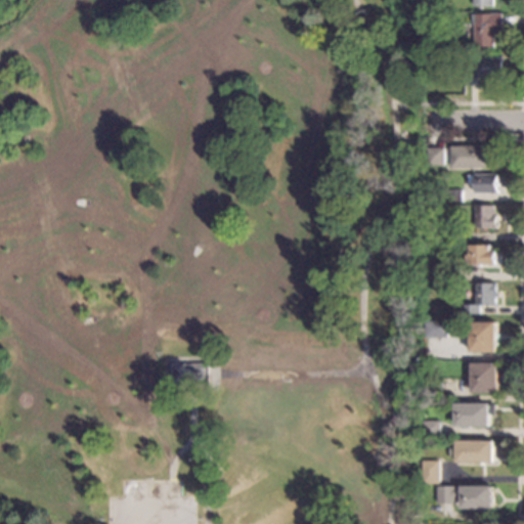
[(431,0),(431,8),(423,8),(423,0),(431,0)]
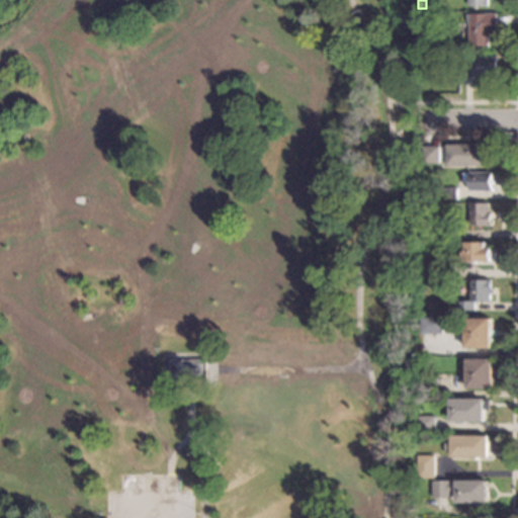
[(497,33),(494,33),(489,37),(489,47),(469,47),(469,23),(467,23),(467,14),(497,13),(497,33)]
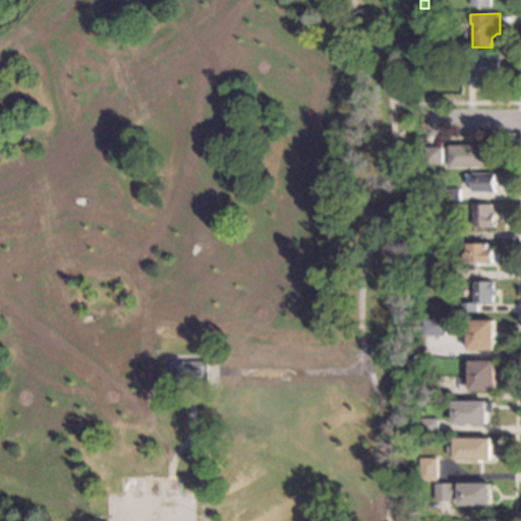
[(500,78),(475,78),(475,84),(461,84),(461,69),(473,69),(473,58),(500,58),(500,78)]
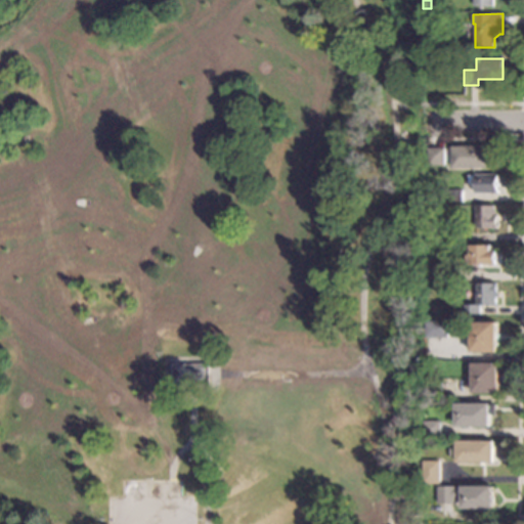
[(500,168),(451,168),(450,146),(500,146),(500,168)]
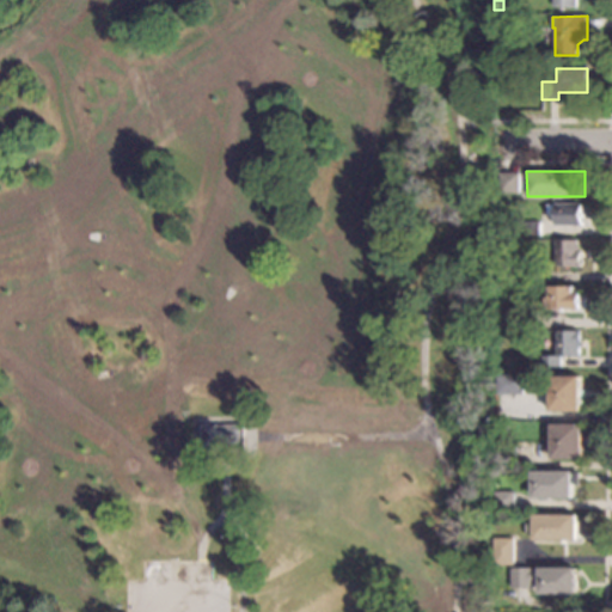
[(518,193),(499,193),(499,173),(518,173),(518,193)]
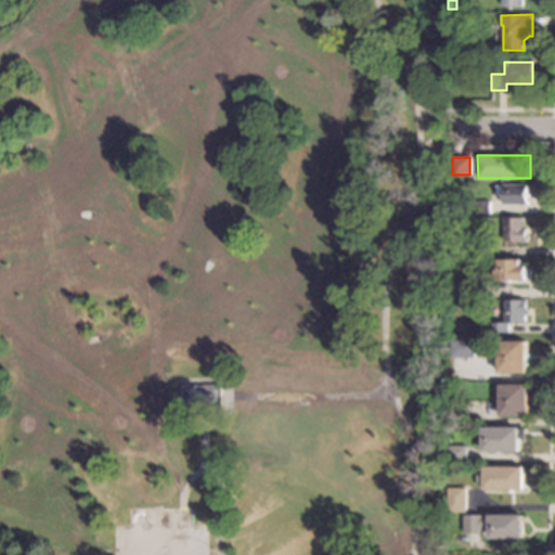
[(527,205),(502,205),(502,196),(495,196),(495,184),(527,184),(527,205)]
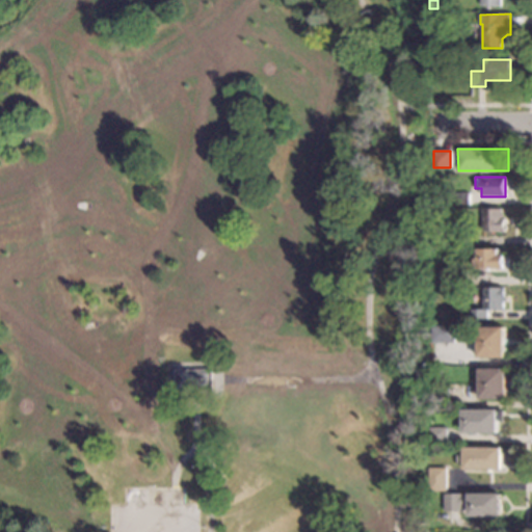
[(469,205),(453,205),(453,193),(469,193),(469,205)]
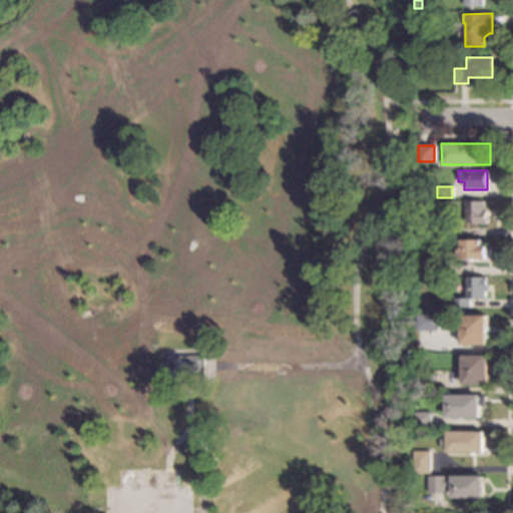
[(483,210),(486,210),(486,223),(465,223),(465,201),(483,201),(483,210)]
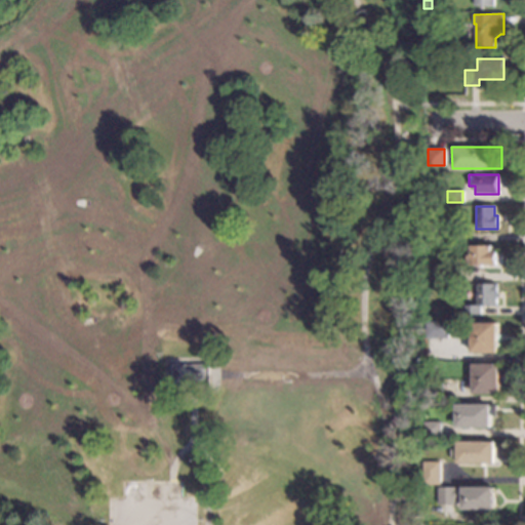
[(445,242),(431,241),(431,230),(445,230),(445,242)]
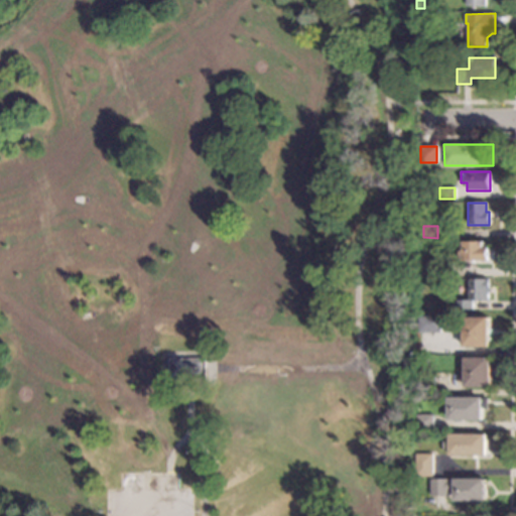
[(484,247),(489,247),(489,261),(464,261),(464,260),(460,260),(460,251),(464,251),(464,242),(484,241),(484,247)]
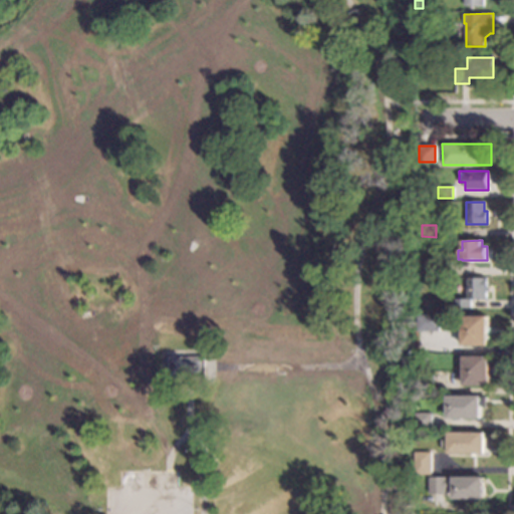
[(487,300),(471,300),(471,307),(455,307),(455,299),(467,299),(467,278),(487,278),(487,300)]
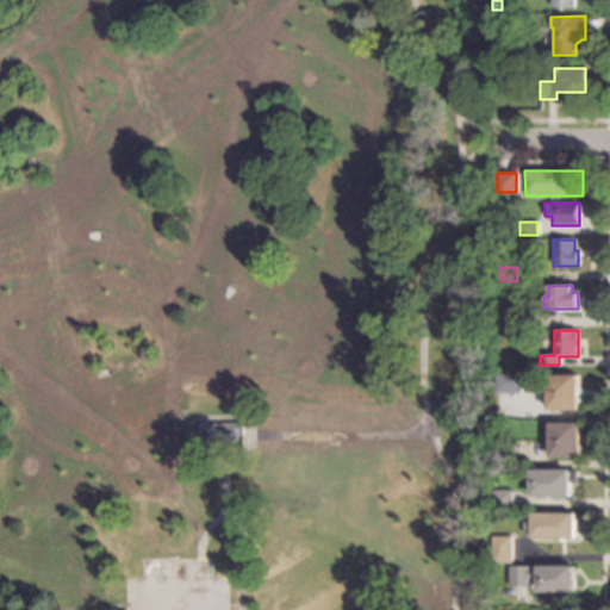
[(521,394),(493,394),(493,374),(521,373),(521,394)]
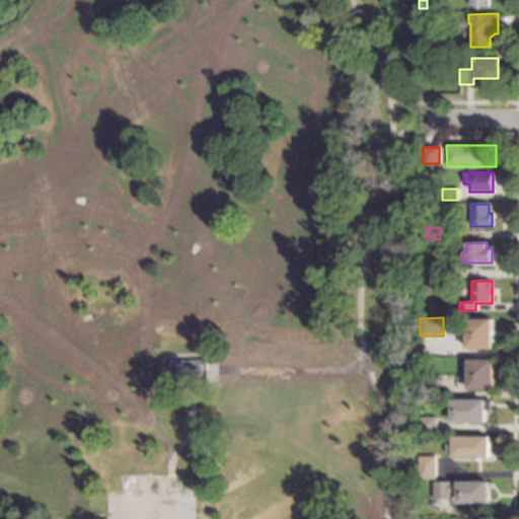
[(493,348),(466,348),(466,318),(493,318),(493,348)]
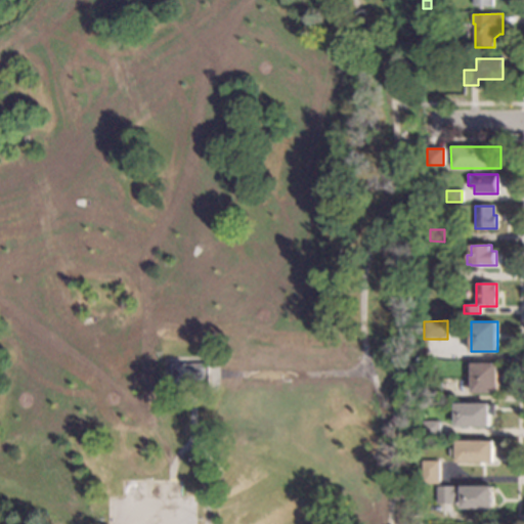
[(498,393),(473,393),(473,363),(498,363),(498,393)]
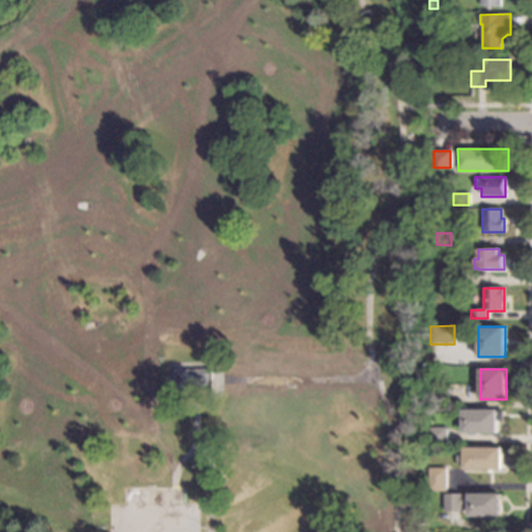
[(212,391),(194,391),(175,391),(175,370),(212,370),(212,391)]
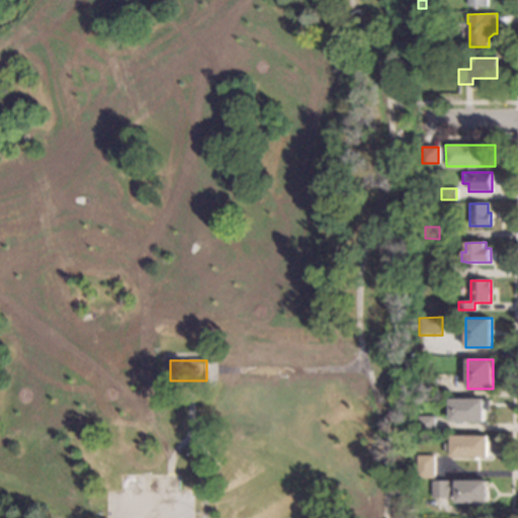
[(490,410),(485,410),(485,422),(450,422),(450,400),(490,400),(490,410)]
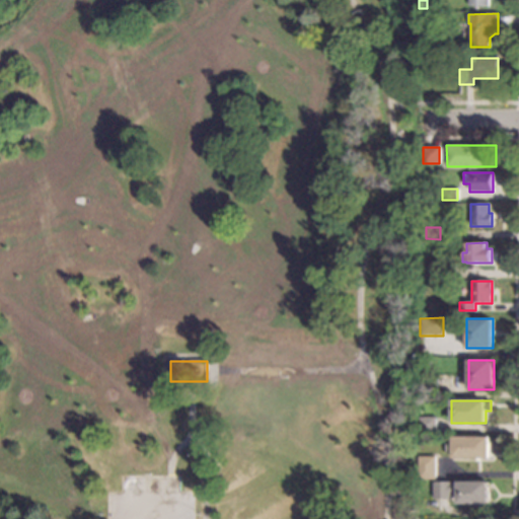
[(436,434),(419,434),(419,417),(436,417),(436,434)]
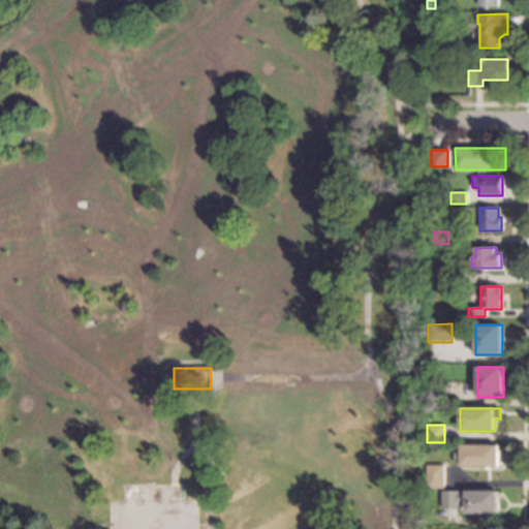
[(498,468),(461,467),(461,444),(499,445),(498,468)]
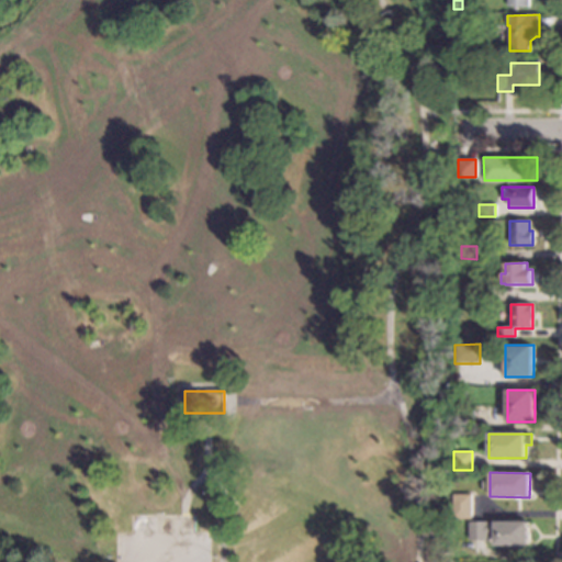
[(471,495),(471,519),(452,519),(452,495),(471,495)]
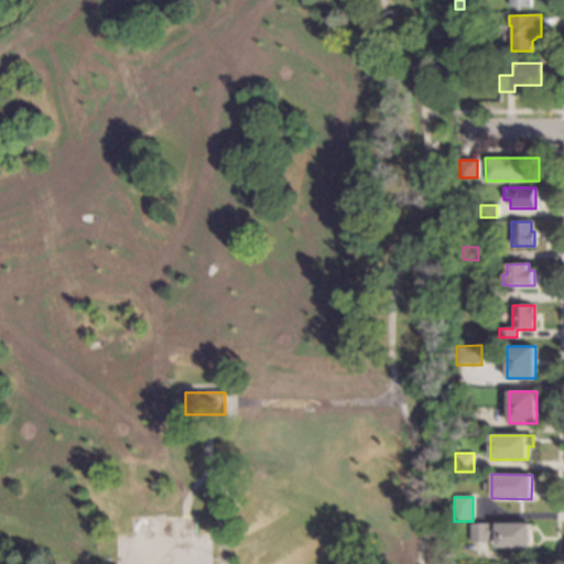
[(531,548),(497,548),(497,541),(491,541),(491,542),(470,542),(470,523),(531,523),(531,548)]
